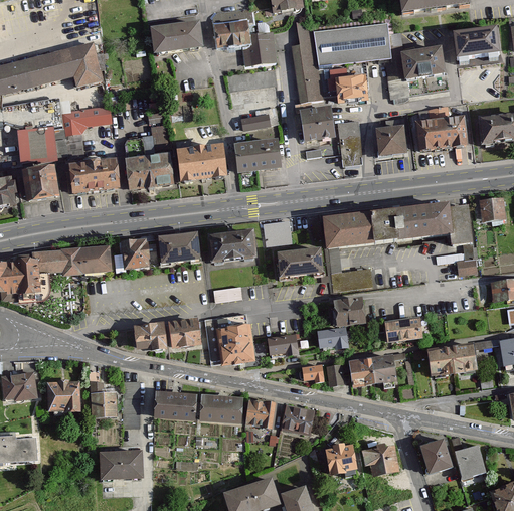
[(270,0),(272,13),(302,9),(300,0),(270,0)]
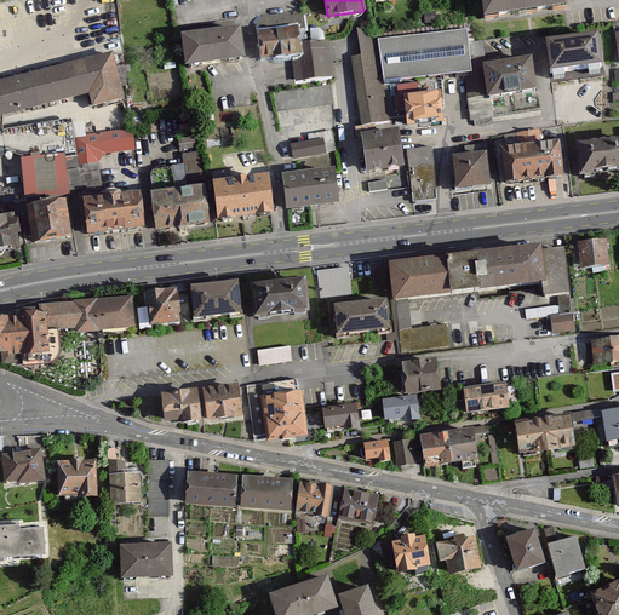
[(482,0),(485,19),(568,7),(567,0),(482,0)]
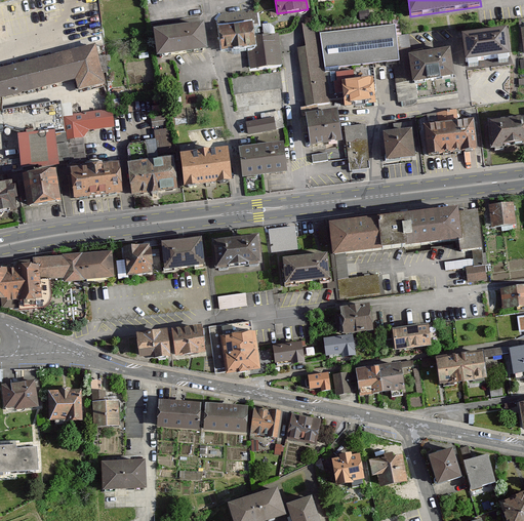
[(253,41),(253,29),(259,29),(259,8),(216,8),(216,42),(253,41)]
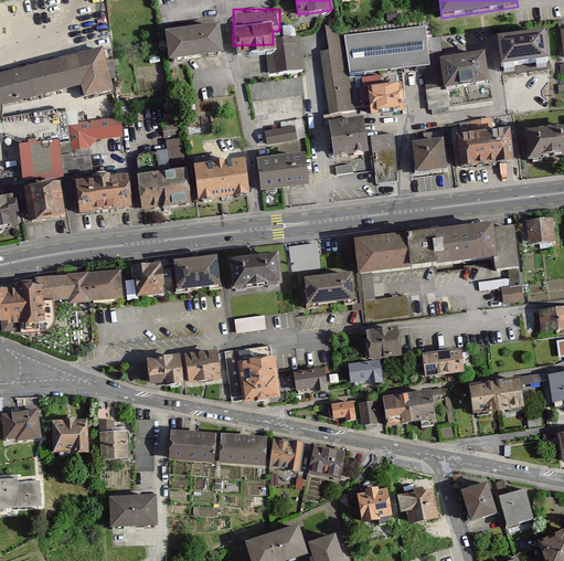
[(320,50),(329,113),(354,109),(342,22),(325,24),(328,49),(320,50)]
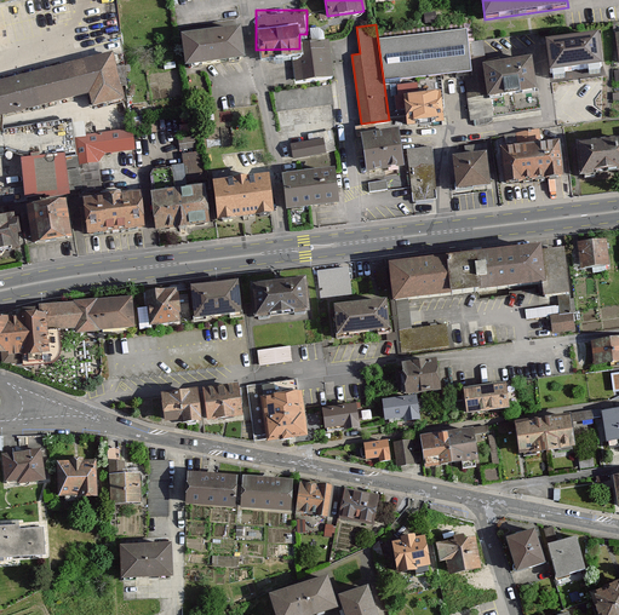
[(185,32),(189,62),(245,55),(241,26),(185,32)]
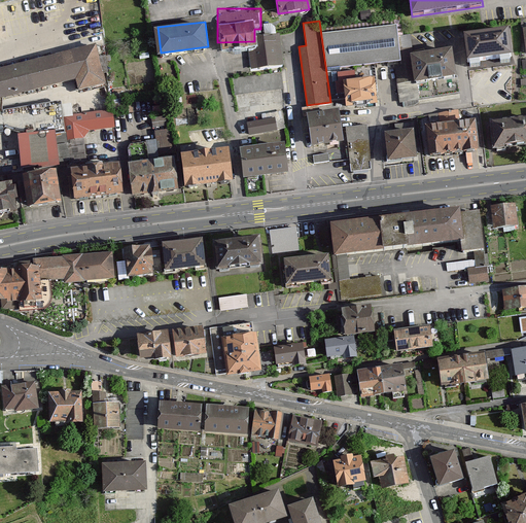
[(322,33),(327,69),(395,60),(398,81),(415,79),(416,83),(455,78),(451,42),(400,48),(397,24),(322,33)]
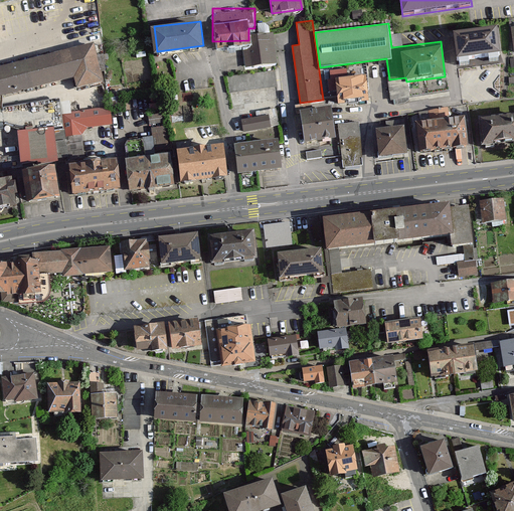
[(453,32),(456,56),(498,51),(495,26),(453,32)]
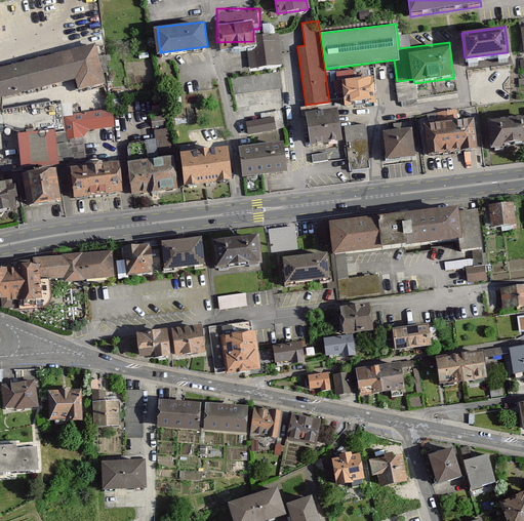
[(260,40),(249,41),(249,62),(282,61),(281,29),(259,29),(260,40)]
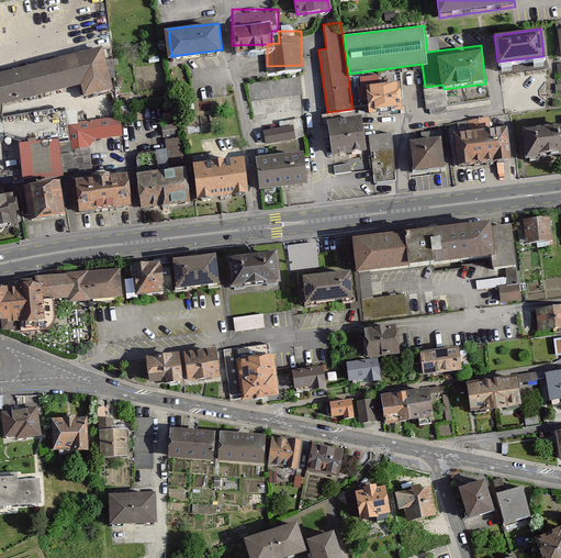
[(0,103),(81,82),(85,95),(113,87),(102,44),(0,70),(0,103)]
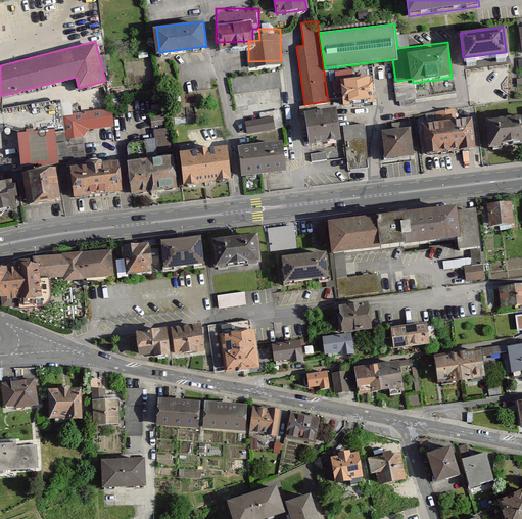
[(342,91),(343,106),(374,104),(371,77),(352,79),(352,71),(334,73),(335,92),(342,91)]
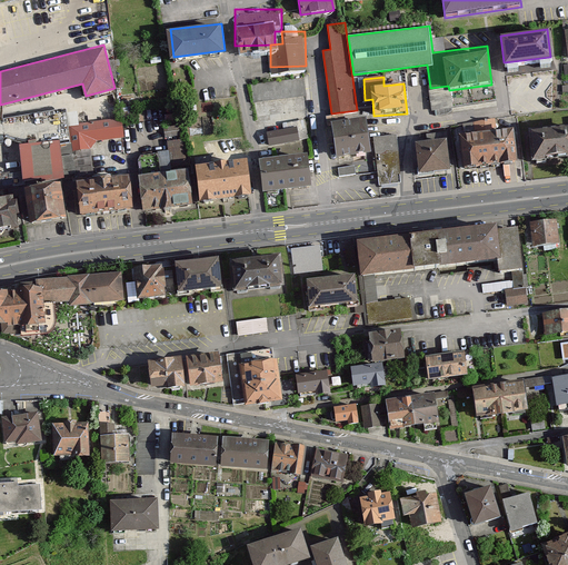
[(95,135),(123,131),(121,112),(69,118),(72,145),(95,142),(95,135)]
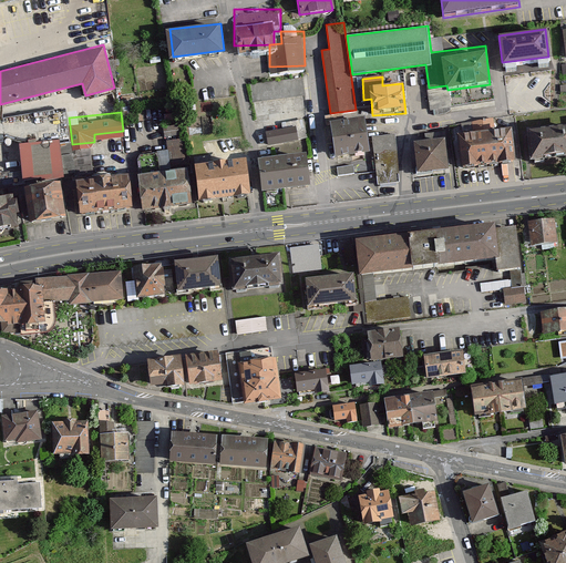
[(330,124),(335,159),(368,153),(363,119),(330,124)]
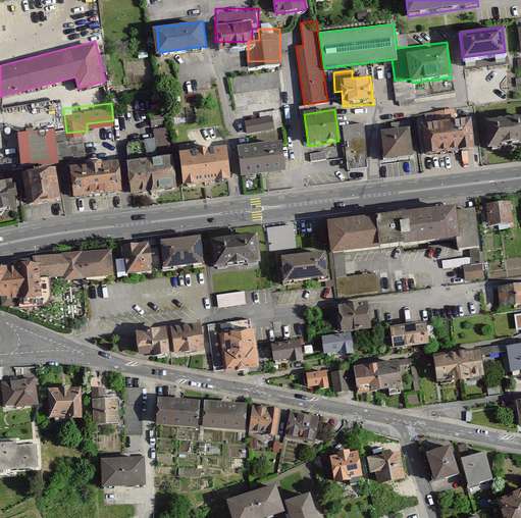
[(244,116),(247,128),(273,122),(270,110),(244,116)]
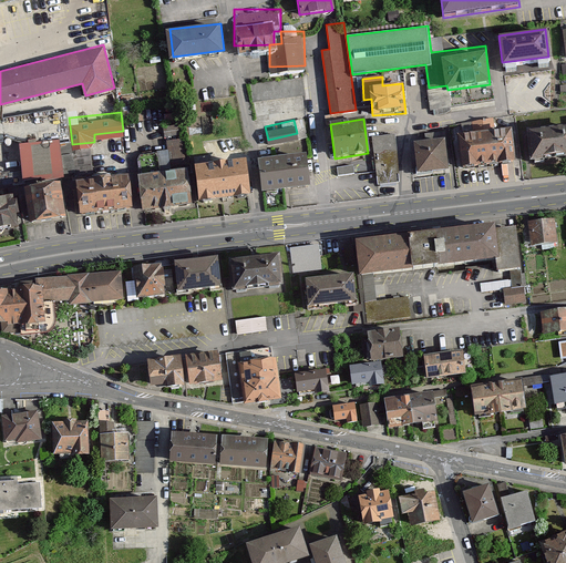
[(565,129),(530,133),(532,161),(565,156),(565,129)]
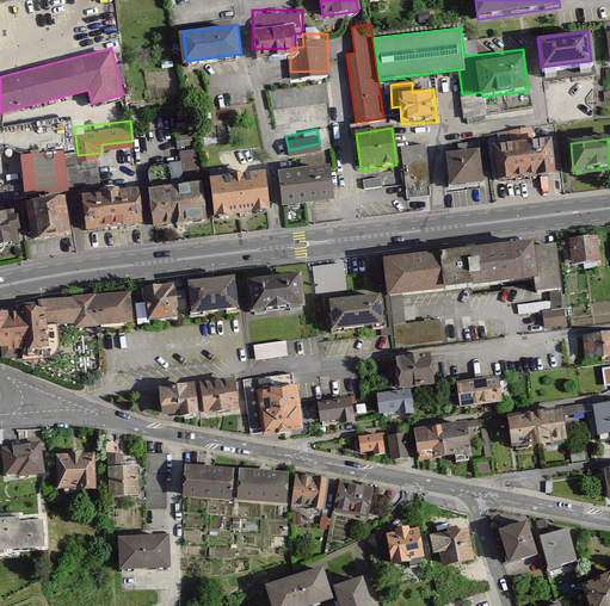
[(493,147),(497,181),(554,177),(552,141),(493,147)]
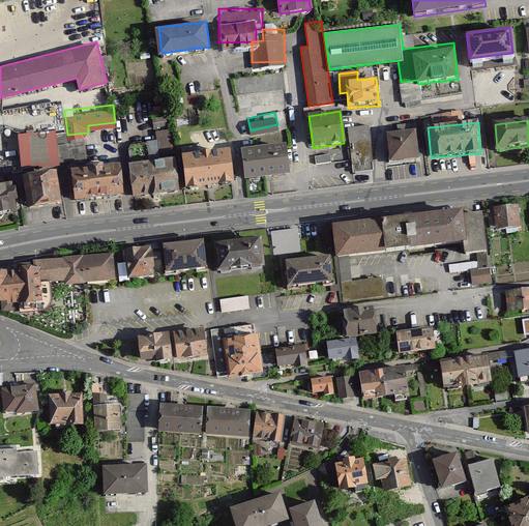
[(352,172),(373,170),(368,123),(348,125),(352,172)]
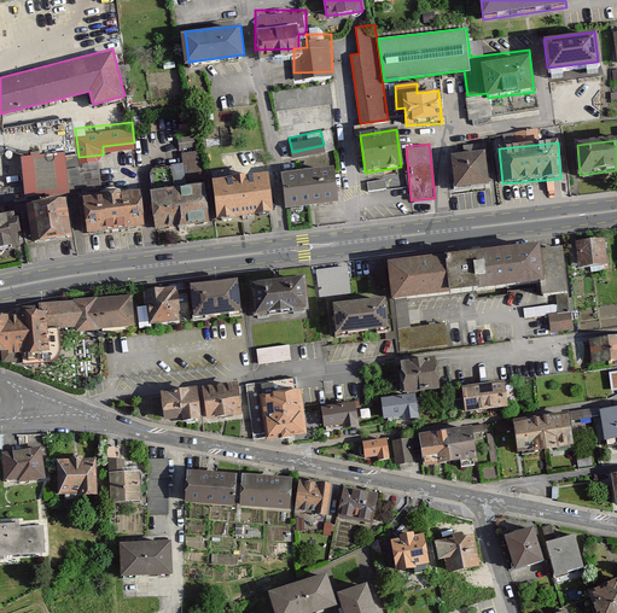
[(197,145),(182,146),(184,157),(170,158),(173,175),(190,174),(188,167),(199,165),(197,145)]
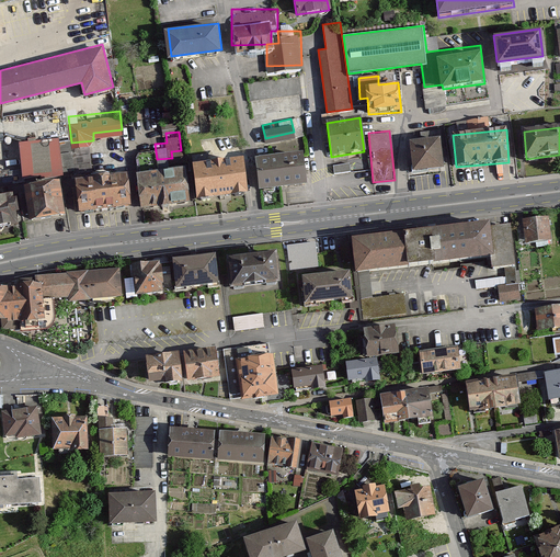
[(410,141),(413,172),(442,170),(440,139),(410,141)]
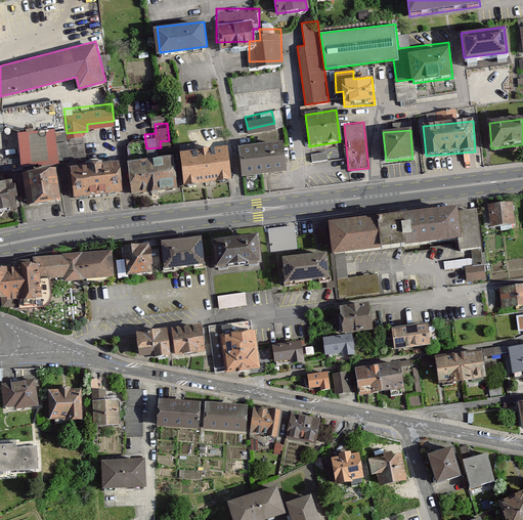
[(242,146),(245,174),(289,169),(286,141),(242,146)]
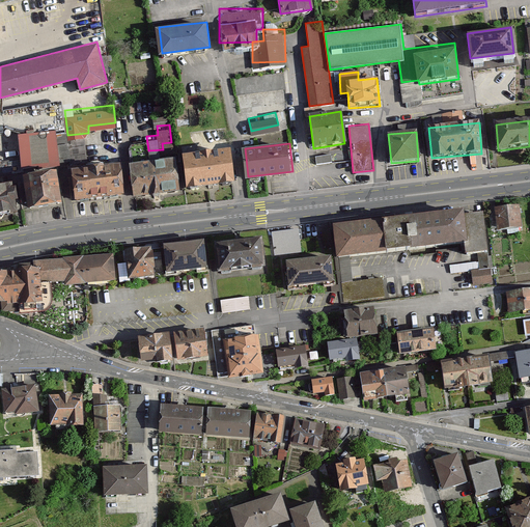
[(187,154),(190,185),(235,181),(232,148),(187,154)]
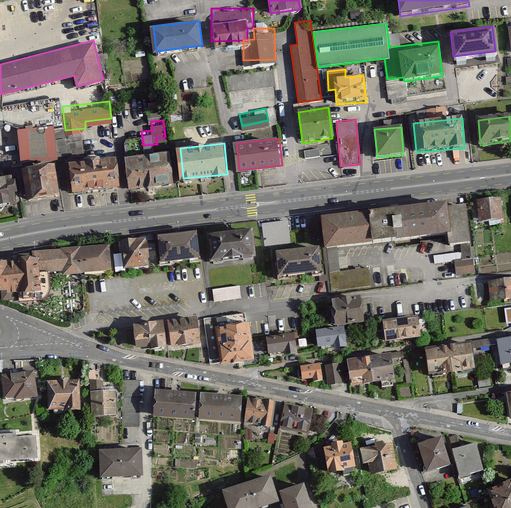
[(127,156),(130,186),(175,181),(171,152),(127,156)]
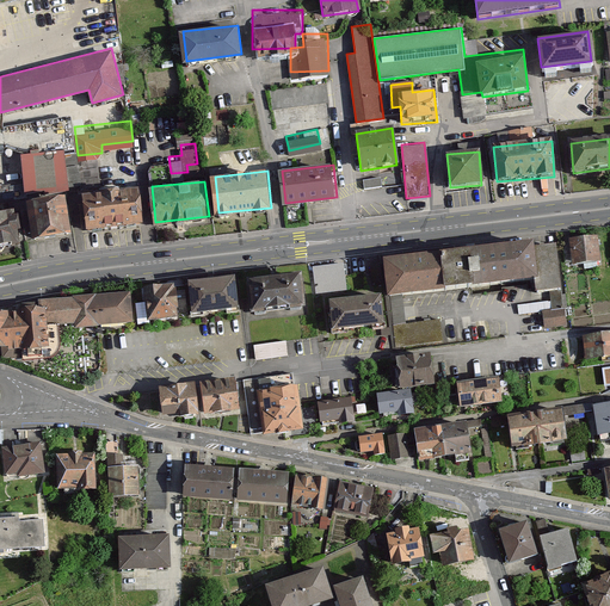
[(142,189),(86,193),(88,226),(145,222),(142,189)]
